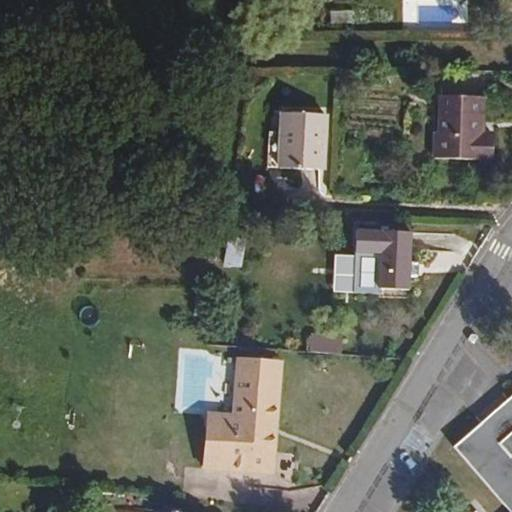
[(351,96),(352,80),(342,79),(341,96),(351,96)]
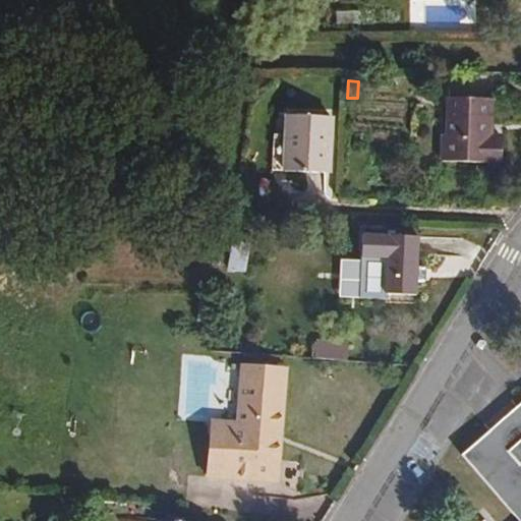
[(491,138),(493,125),(498,125),(499,101),(452,99),(451,132),(447,132),(445,159),(506,164),(507,139),(491,138)]
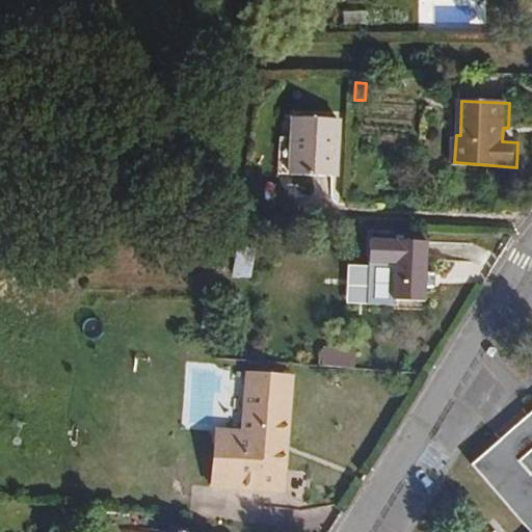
[(337,177),(340,118),(296,116),(294,175),(337,177)]
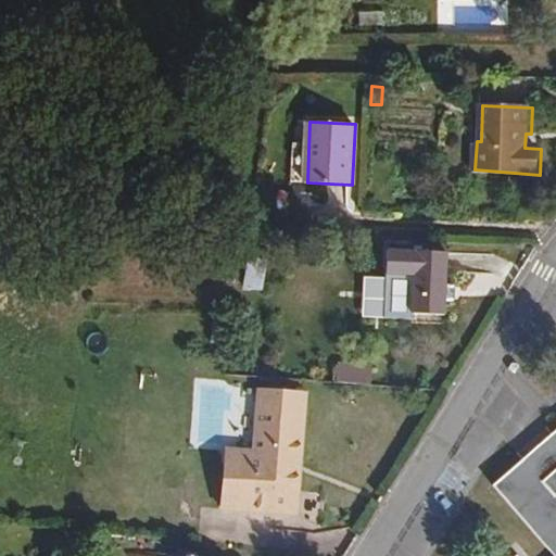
[(440,253),(396,251),(395,275),(416,276),(414,314),(437,315),(440,253)]
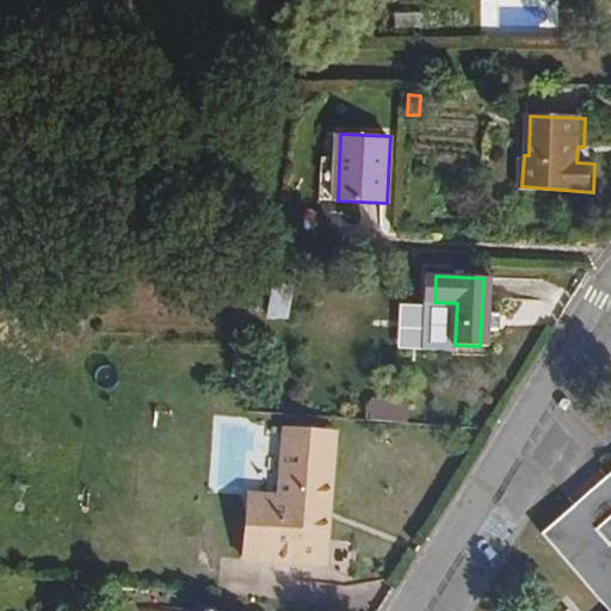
[(258,319),(261,295),(242,291),(239,315),(258,319)]
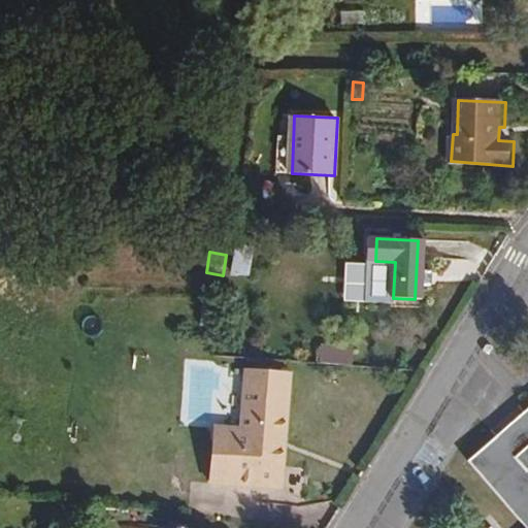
[(393,298),(395,262),(375,261),(372,296),(393,298)]
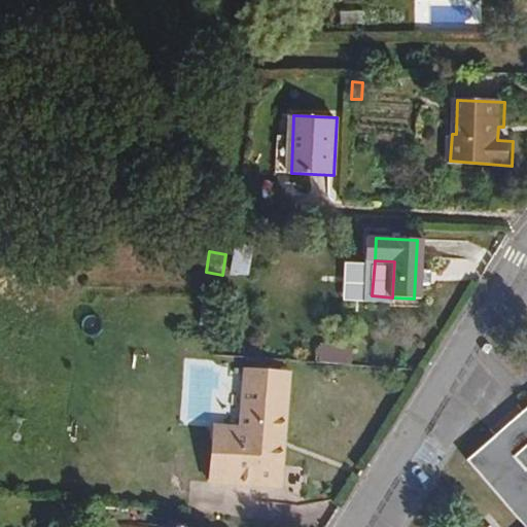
[(323,375),(324,356),(300,355),(300,372),(323,375)]
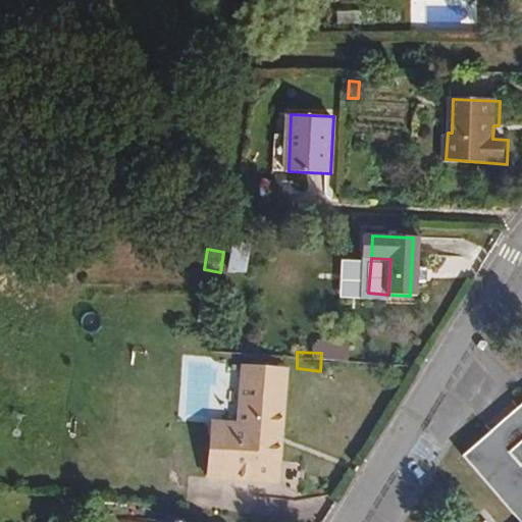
[(282,474),(286,373),(286,358),(243,356),(243,372),(241,427),(213,426),(211,470),(282,474)]
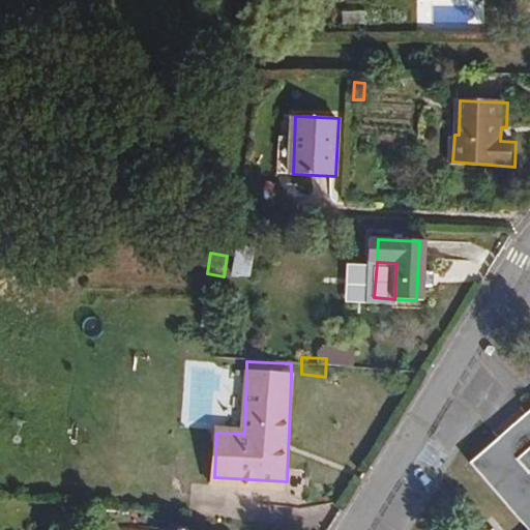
[(529,529),(529,407),(468,458),(524,527),(520,529),(496,529),(493,529),(529,529)]
